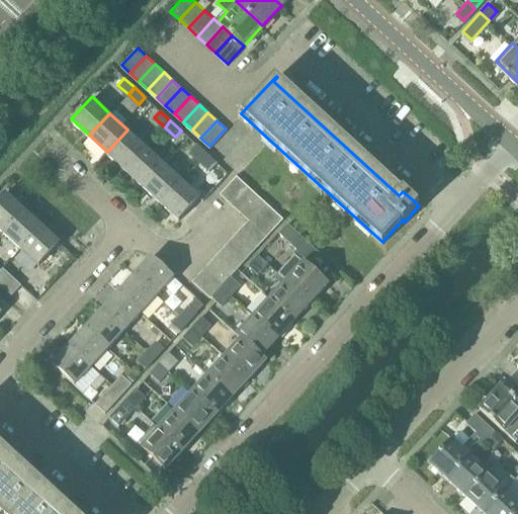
[(127,130),(107,152),(124,168),(146,146),(127,130)]
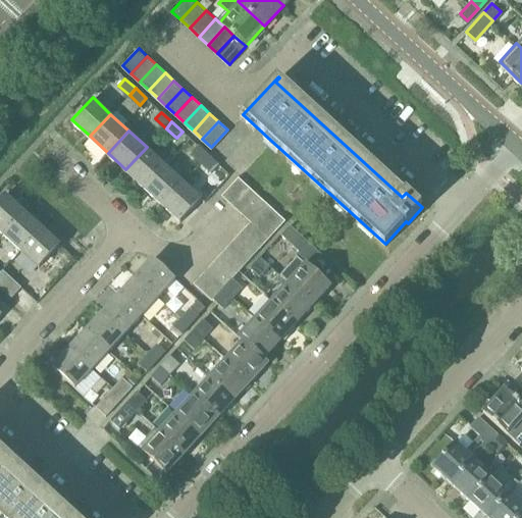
[(202,161),(208,154),(198,145),(192,151),(202,161)]
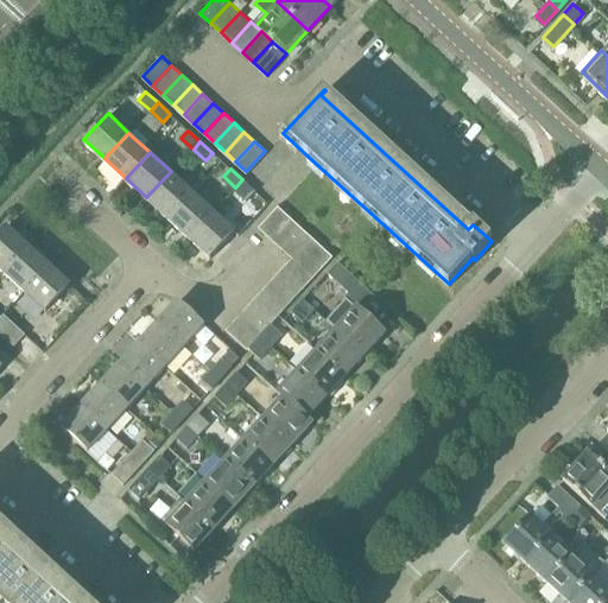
[(171,171),(146,197),(168,216),(191,190),(171,171)]
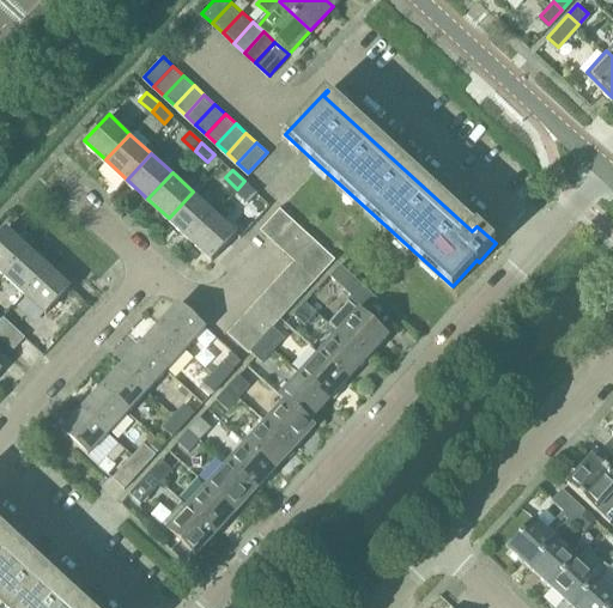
[(244,181),(237,189),(250,200),(258,192),(244,181)]
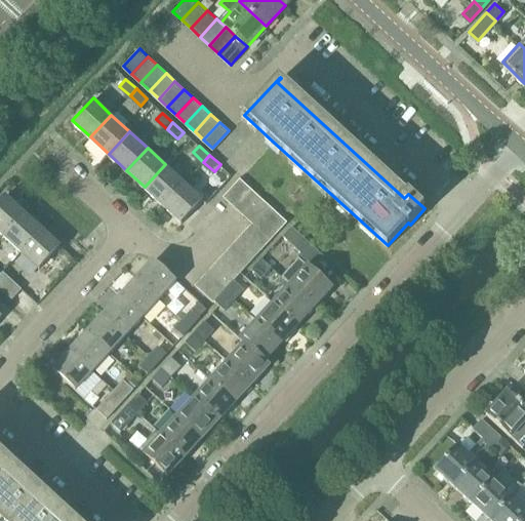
[(165,164),(145,187),(162,203),(184,181),(165,164)]
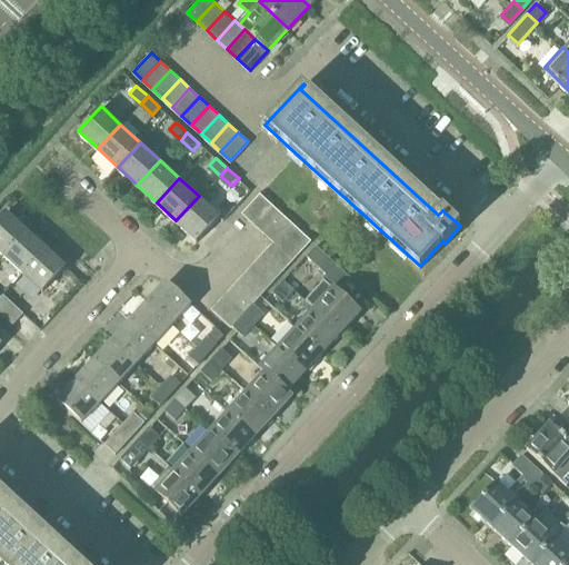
[(271,201),(260,192),(242,211),(253,220),(271,201)]
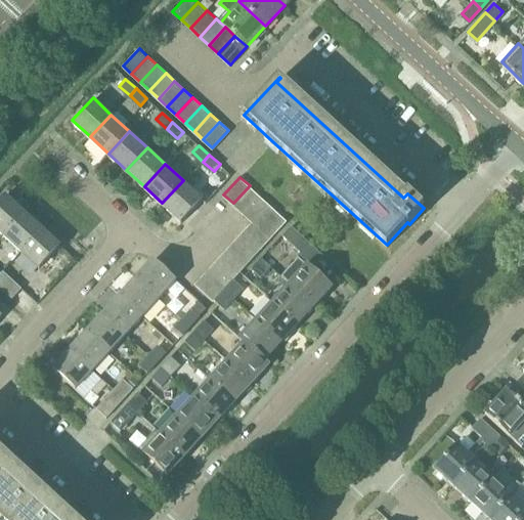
[(183,180),(162,203),(180,220),(201,198),(183,180)]
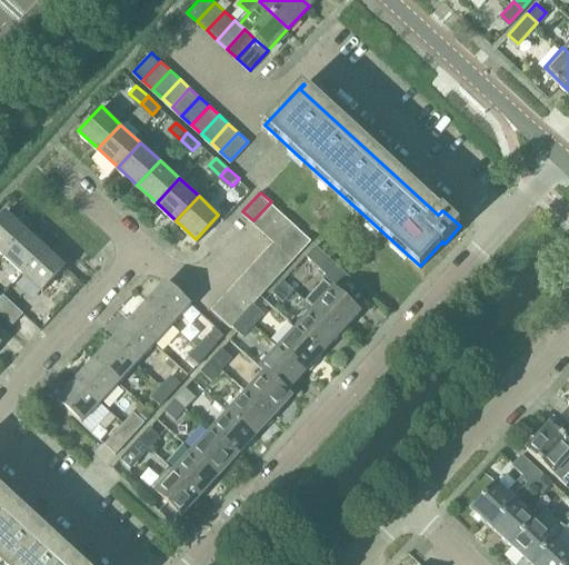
[(263,230),(281,211),(271,201),(253,220),(263,230)]
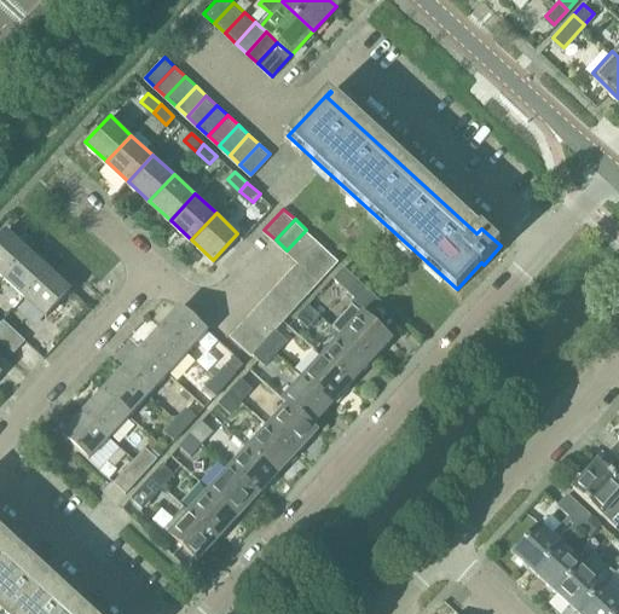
[(0,235),(0,271),(4,274),(28,248),(6,229),(0,235)]
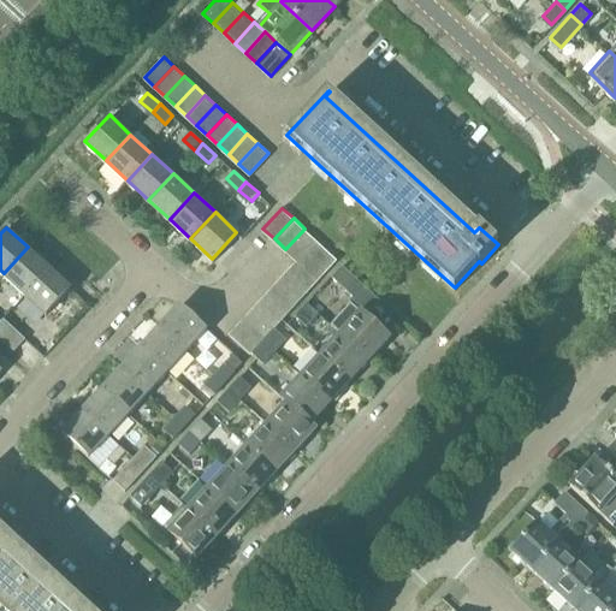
[(285,249),(296,260),(315,239),(304,229),(285,249)]
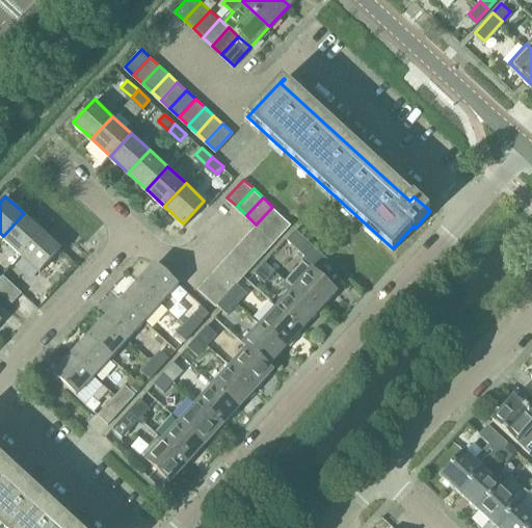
[(272,207),(256,225),(274,241),(291,223),(272,207)]
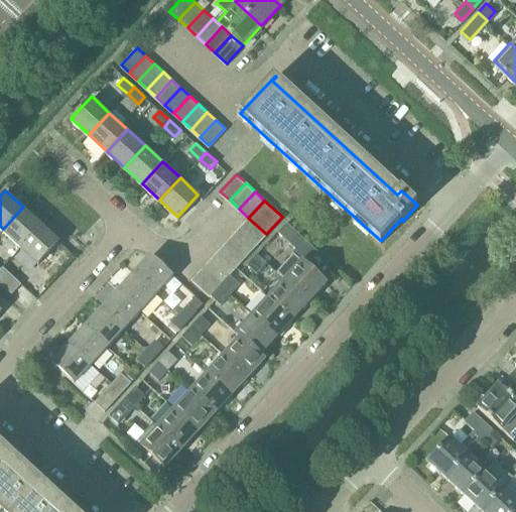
[(23,207),(3,229),(20,245),(40,223),(23,207)]
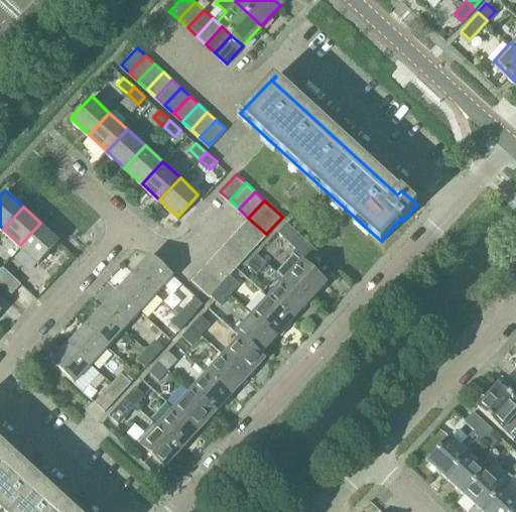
[(266,234),(248,218),(239,228),(257,244),(266,234)]
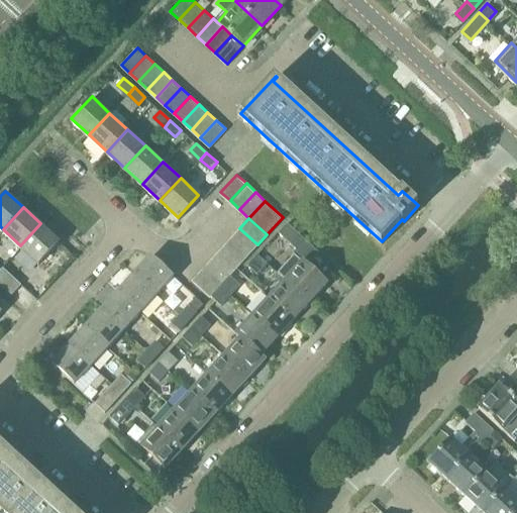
[(279,270),(288,279),(310,299),(327,281),(305,261),(317,247),(288,221),(279,230),(299,248),(279,270)]
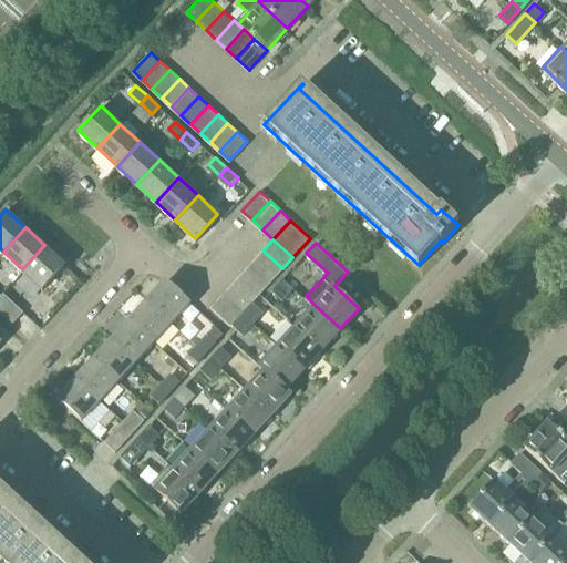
[(42,287),(64,264),(44,245),(22,269),(42,287)]
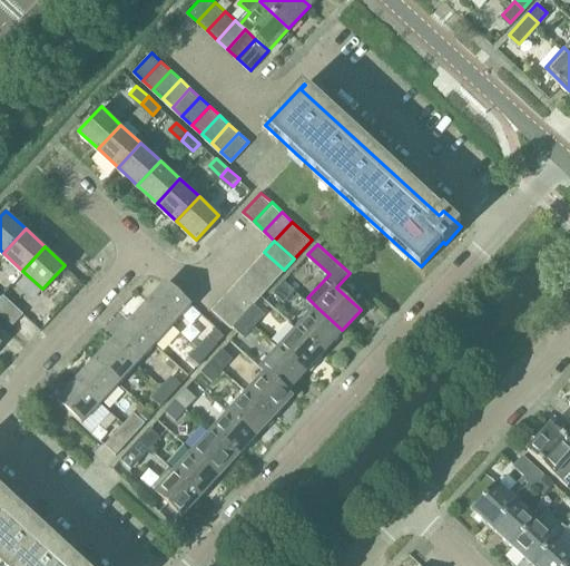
[(264,252),(254,263),(273,281),(284,270),(264,252)]
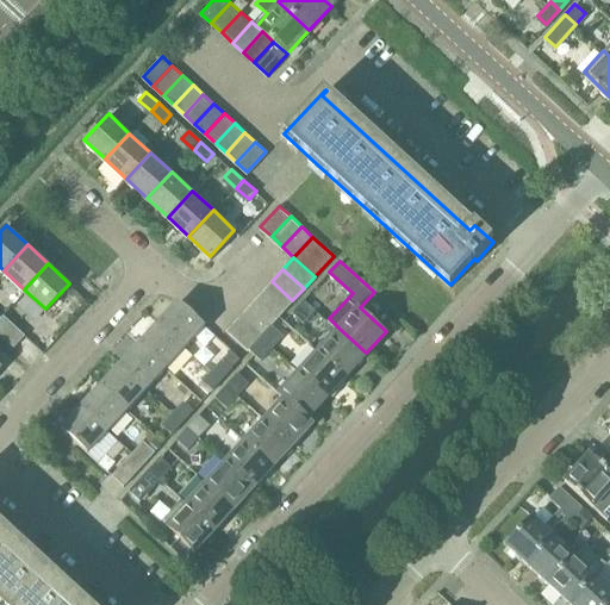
[(272,281),(261,293),(281,312),(292,300),(272,281)]
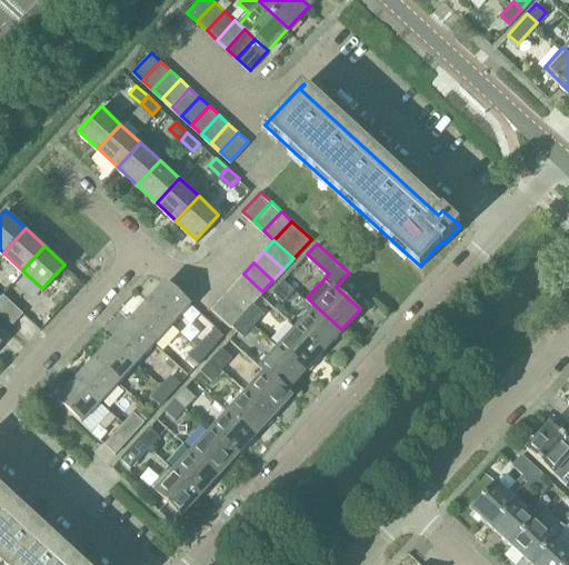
[(243,274),(233,285),(252,303),(253,300),(262,291),(243,274)]
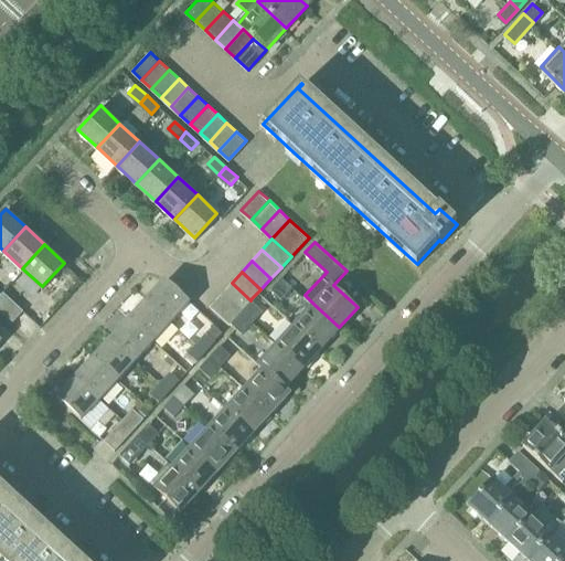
[(164,278),(147,298),(171,320),(189,300),(164,278)]
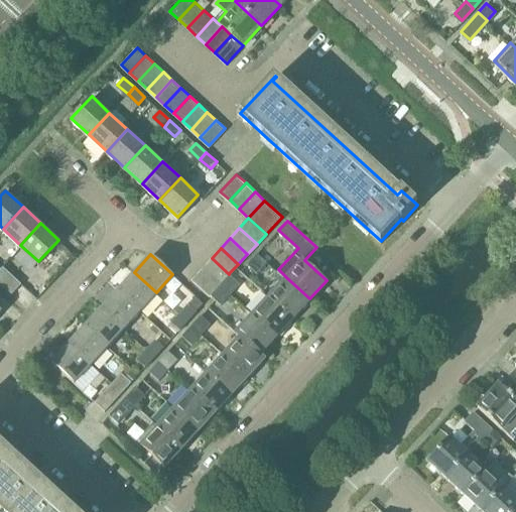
[(257,254),(247,264),(256,273),(266,262),(257,254)]
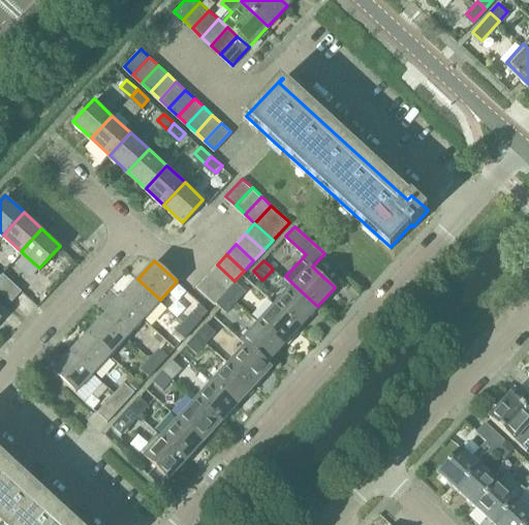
[(217,265),(207,275),(226,290),(235,281),(217,265)]
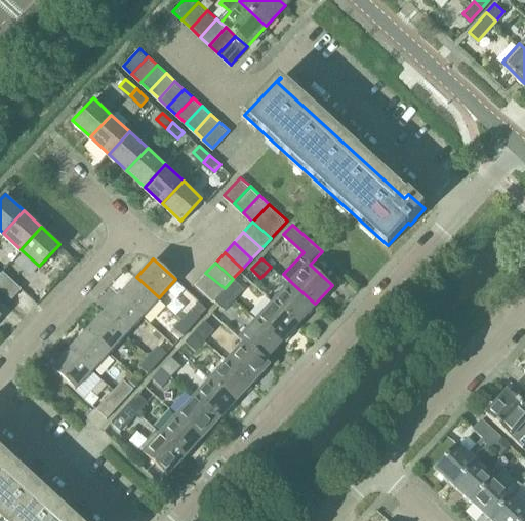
[(0,285),(12,296),(22,287),(3,271),(0,274),(0,285)]
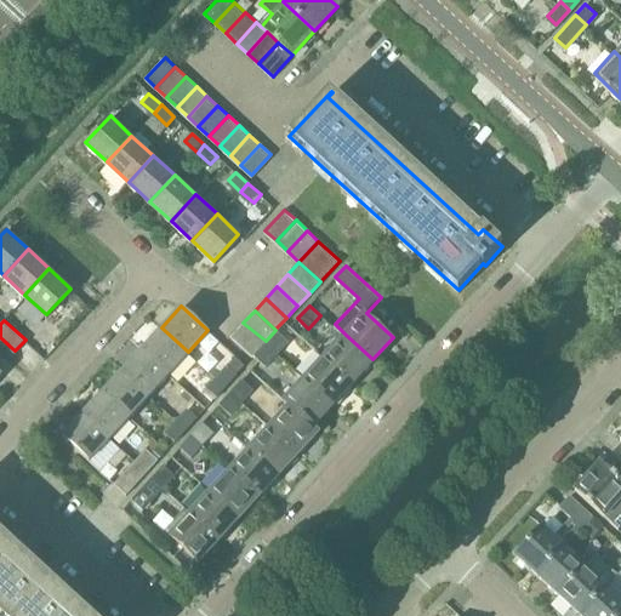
[(232,335),(254,354),(255,353),(266,341),(243,323),(232,335)]
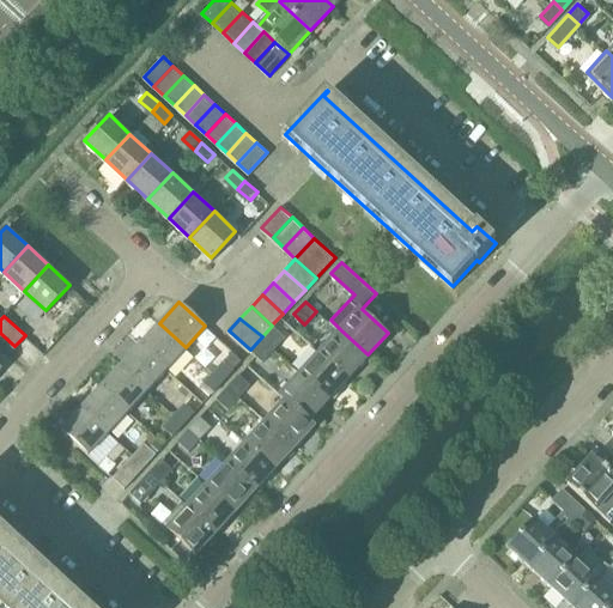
[(186,347),(159,323),(140,345),(167,369),(186,347)]
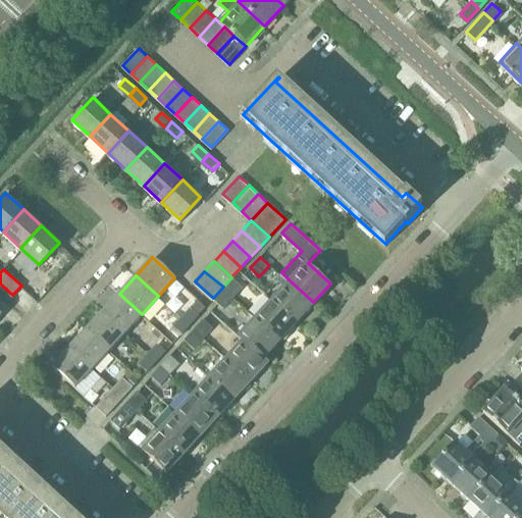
[(231,277),(223,287),(233,297),(244,286),(232,275),(231,277)]
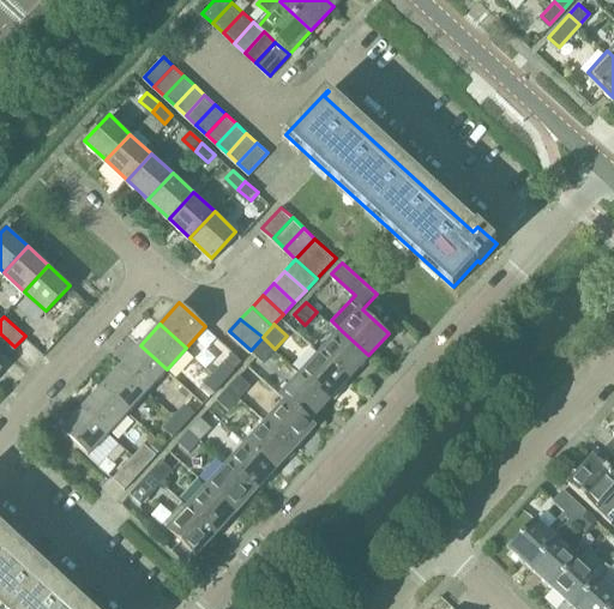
[(128,326),(115,347),(128,355),(143,336),(128,326)]
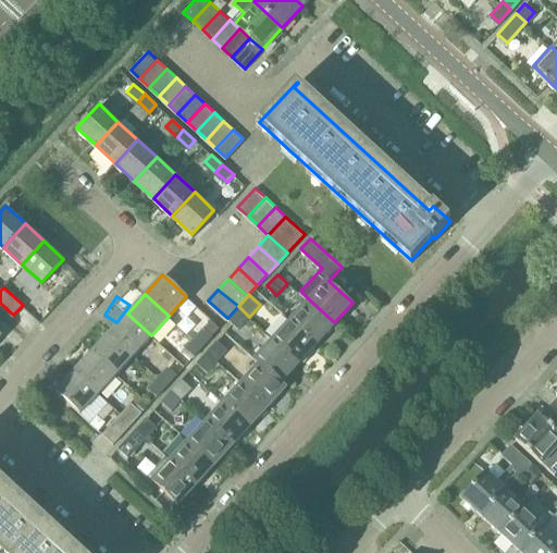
[(292,320),(317,342),(334,322),(310,300),(292,320)]
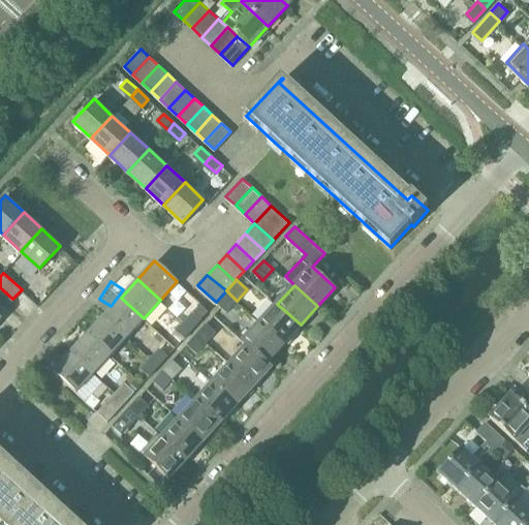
[(226,290),(217,301),(227,310),(237,301),(226,290)]
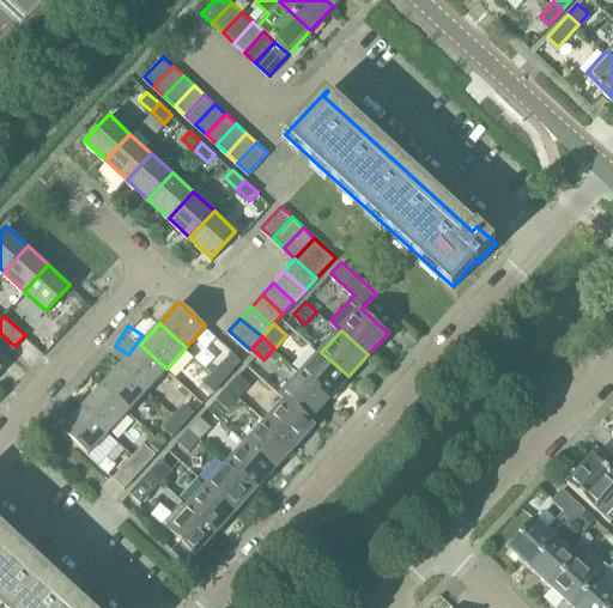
[(167,369),(140,345),(121,365),(147,389),(167,369)]
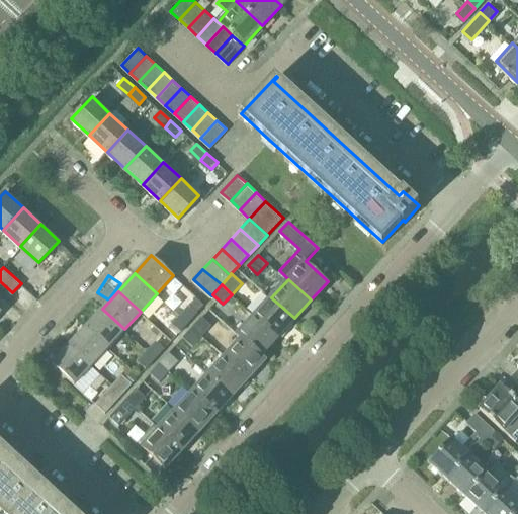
[(255,316),(277,337),(294,318),(271,297),(255,316)]
